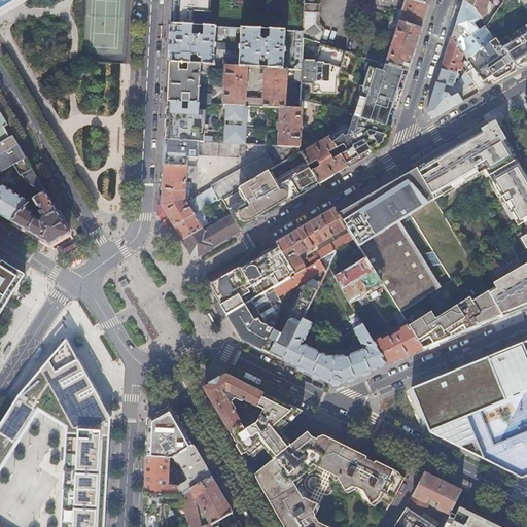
[(172,0),(171,25),(190,25),(190,12),(190,11),(210,12),(210,0),(172,0)]
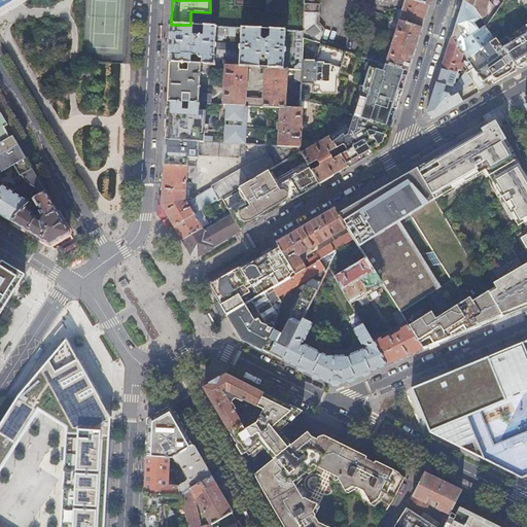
[(286,0),(234,0),(234,6),(266,8),(266,12),(286,13),(286,0)]
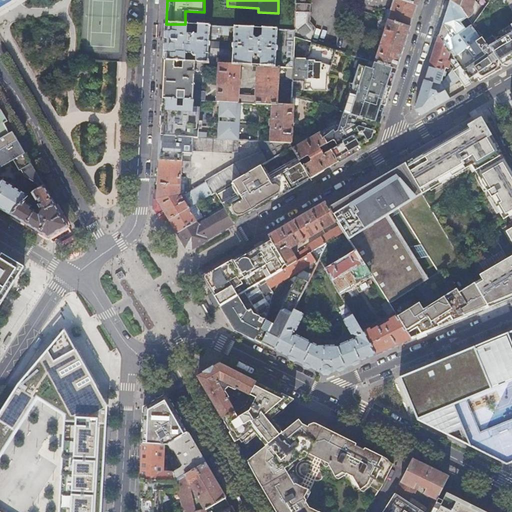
[(295,0),(294,30),(294,36),(311,42),(315,27),(309,21),(310,0),(295,0)]
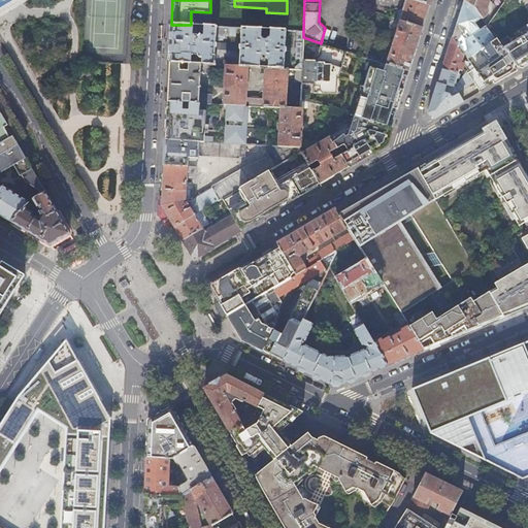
[(393,42),(386,64),(405,70),(409,71),(416,51),(427,15),(430,5),(414,0),(405,0),(403,9),(400,9),(397,20),(399,21),(394,37),(388,35),(387,38),(388,40),(393,42)]
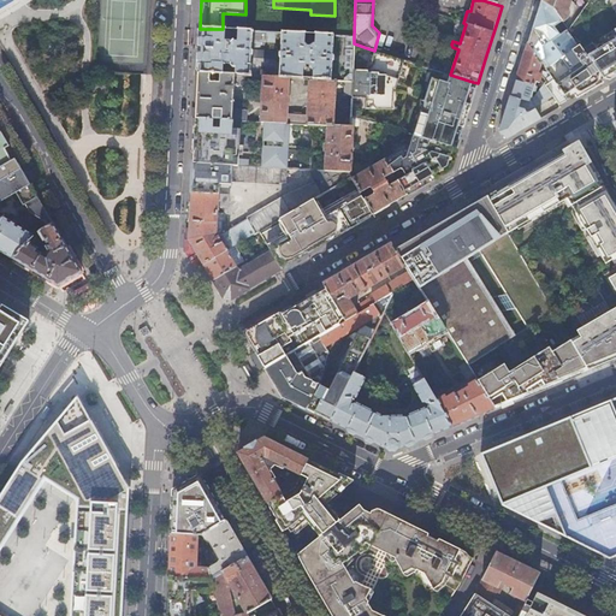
[(537,58),(542,65),(545,70),(579,45),(568,30),(563,23),(552,7),(540,0),(534,23),(527,43),(532,52),(549,31),(556,39),(539,51),(543,54),(537,58)]
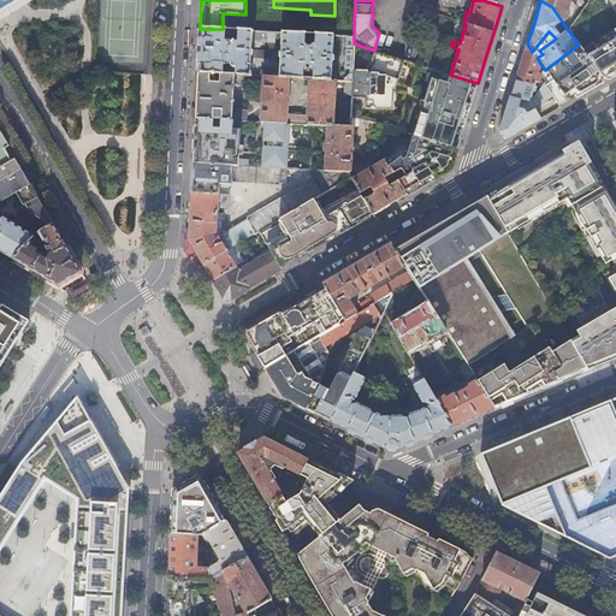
[(540,0),(552,7),(563,23),(567,18),(569,12),(568,9),(570,0),(586,0),(590,1),(590,0),(540,0)]
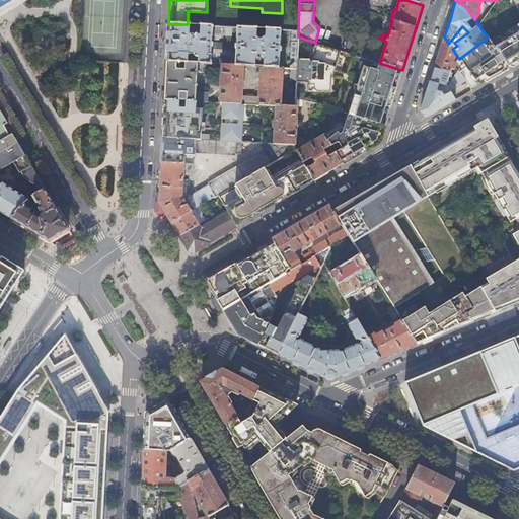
[(510,67),(518,61),(518,12),(512,0),(511,0),(497,0),(497,1),(496,3),(491,9),(478,25),(488,38),(509,67),(510,67)]
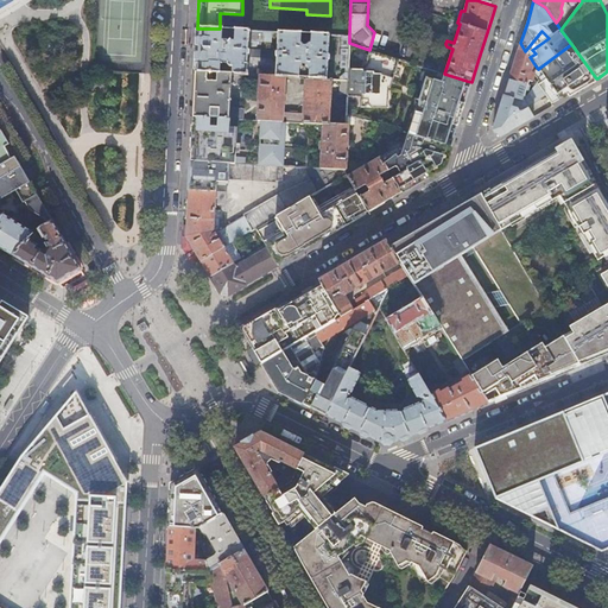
[(196,51),(195,73),(242,75),(248,75),(248,71),(247,71),(247,57),(277,58),(277,76),(285,77),(299,78),(299,68),(302,65),(302,63),(305,63),(305,65),(308,69),(310,69),(309,78),(327,80),(329,35),(311,33),(310,43),(306,45),(305,49),(303,49),(303,45),(301,43),(301,33),(278,32),(277,51),(255,50),(253,50),(247,49),(248,42),(253,42),(257,42),(268,42),(268,49),(271,49),(272,32),(220,29),(197,29),(196,51)]
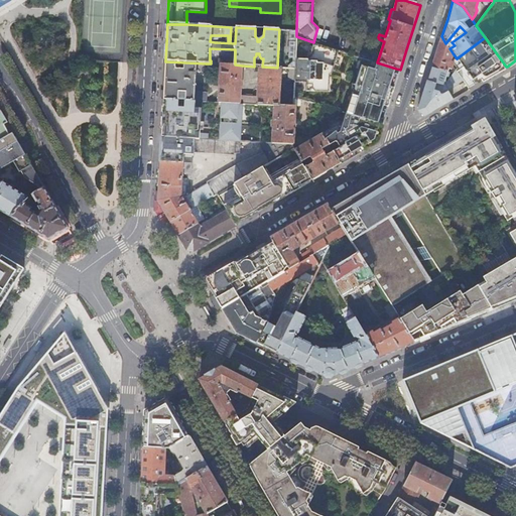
[(427,81),(437,84),(443,86),(449,70),(450,70),(453,69),(455,63),(452,62),(454,54),(449,48),(445,43),(441,36),(433,63),(427,81)]
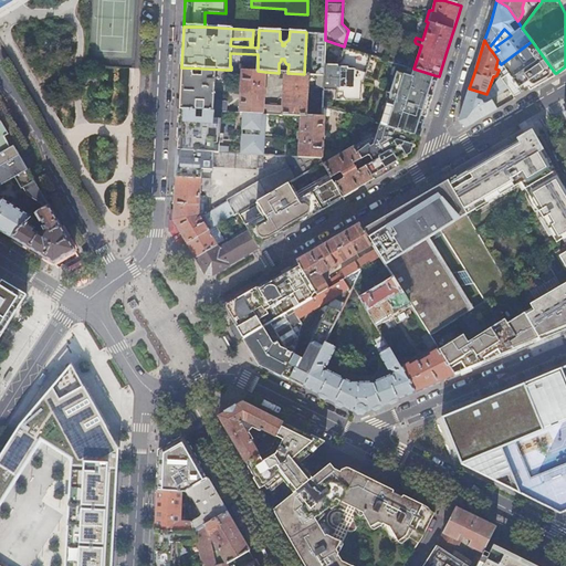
[(526,90),(553,74),(555,73),(532,41),(501,64),(503,66),(522,93),(526,90)]
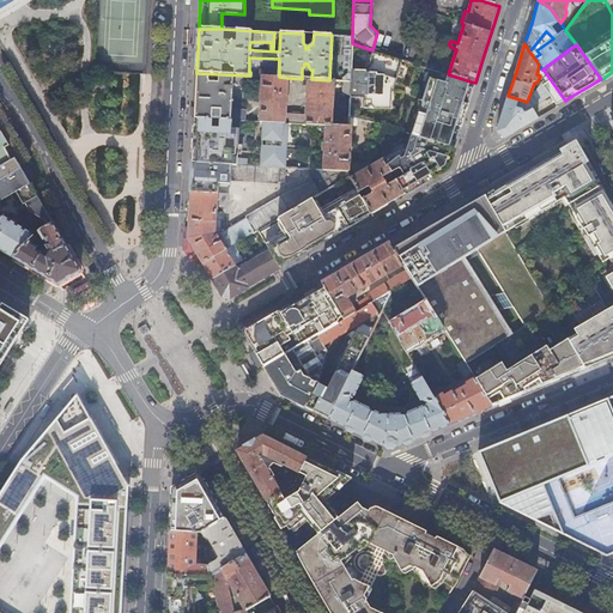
[(368,108),(371,105),(374,108),(389,109),(390,87),(393,89),(402,60),(372,50),(368,64),(364,67),(364,70),(351,68),(351,82),(350,86),(350,95),(350,97),(364,97),(363,108),(368,108)]
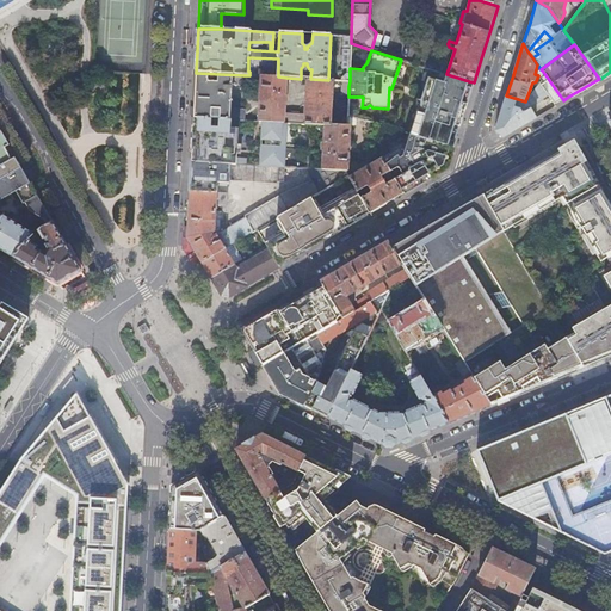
[(469,98),(471,88),(474,82),(469,81),(446,74),(429,68),(423,87),(425,88),(414,122),(411,122),(407,134),(411,134),(449,146),(454,147),(458,129),(469,98)]
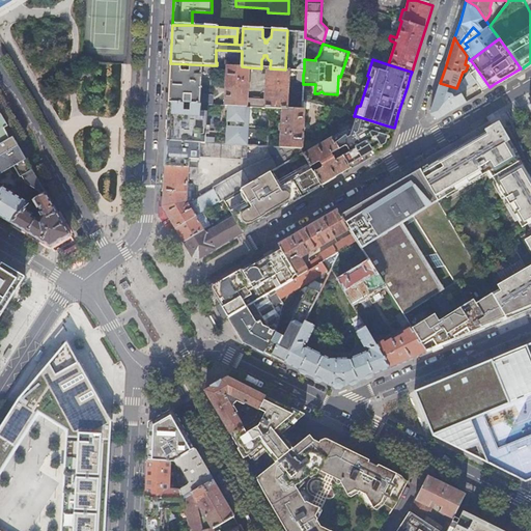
[(472,70),(469,73),(473,78),(482,91),(490,87),(472,62),(469,65),(472,70)]
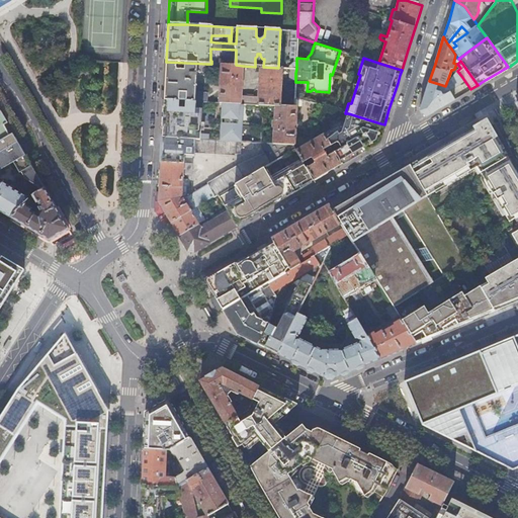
[(165,92),(164,99),(196,101),(207,101),(207,93),(196,92),(197,75),(205,75),(206,64),(166,62),(166,72),(165,90),(165,92)]
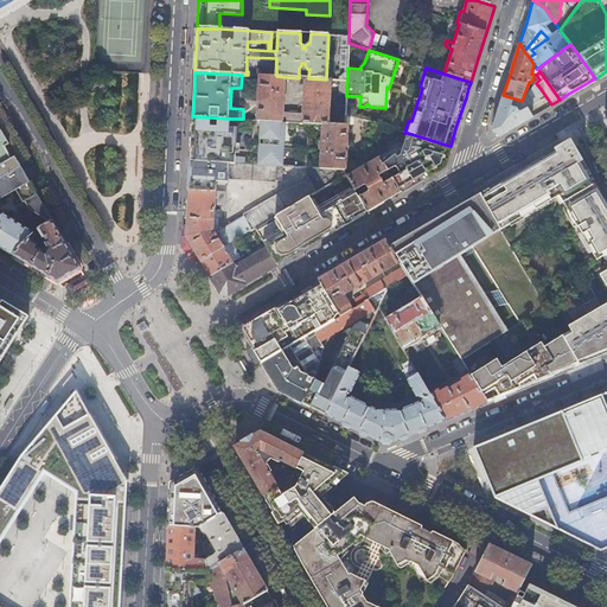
[(286,121),(323,123),(327,123),(330,80),(326,80),(308,78),(305,78),(304,113),(282,112),(283,103),(285,103),(286,95),(283,95),(285,77),(276,76),(266,76),(260,76),(257,120),(261,120),(286,121)]
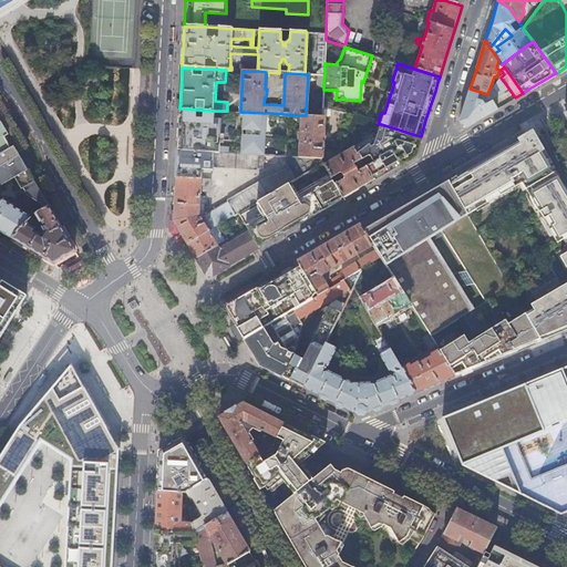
[(554,74),(527,90),(528,91),(534,88),(537,89),(553,80),(554,74)]
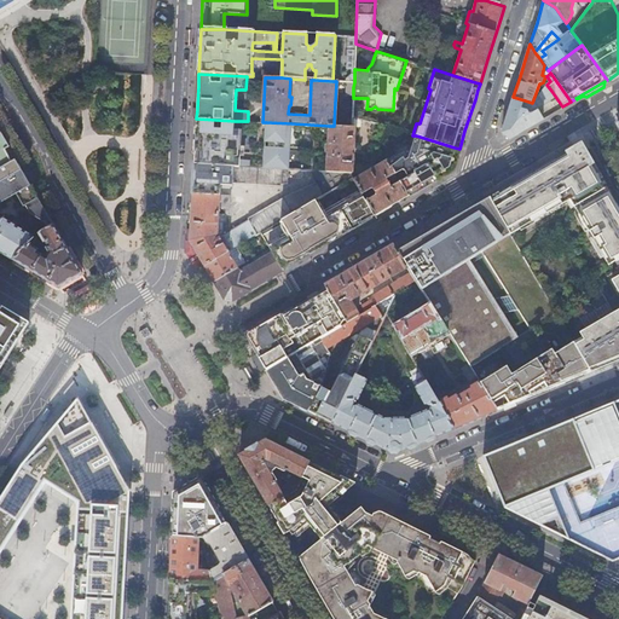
[(532,103),(537,110),(543,120),(563,108),(562,106),(551,91),(549,92),(548,92),(544,97),(542,92),(532,103)]
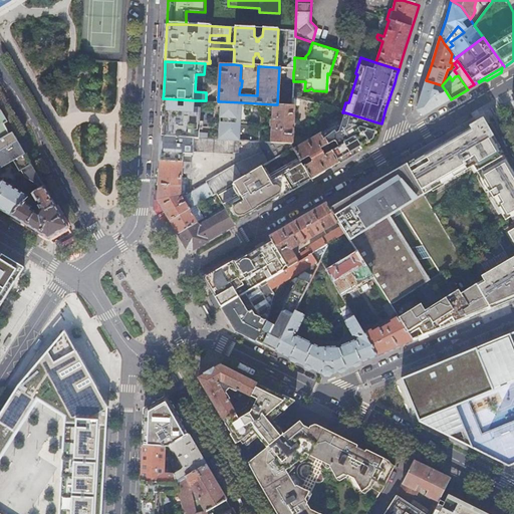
[(434,89),(436,83),(426,80),(422,93),(417,109),(424,115),(451,99),(446,91),(441,94),(438,91),(434,89)]
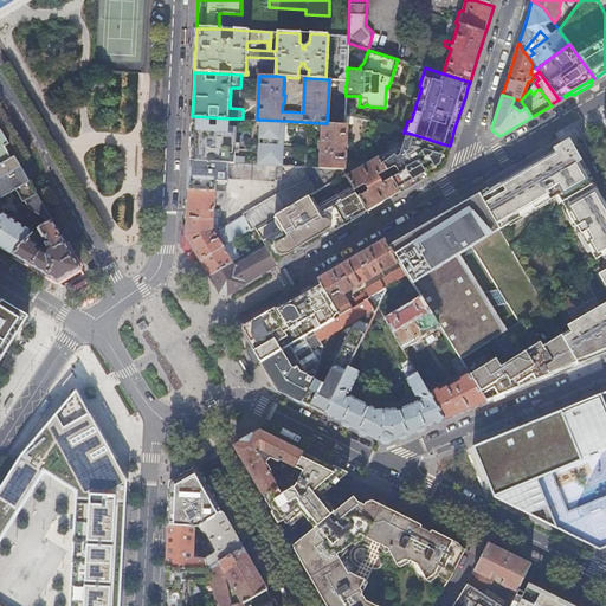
[(321,149),(320,168),(342,169),(343,169),(345,169),(347,128),(359,133),(362,120),(345,114),(345,124),(327,123),(322,123),(322,141),(320,141),(320,149),(321,149)]
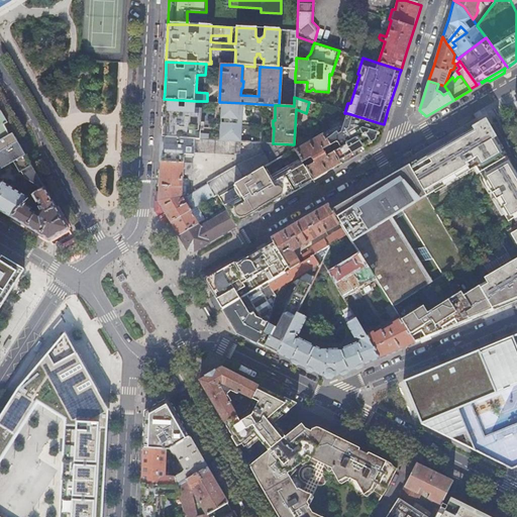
[(202,109),(195,108),(196,101),(164,99),(163,126),(162,137),(195,138),(200,139),(200,133),(201,123),(201,115),(202,109)]
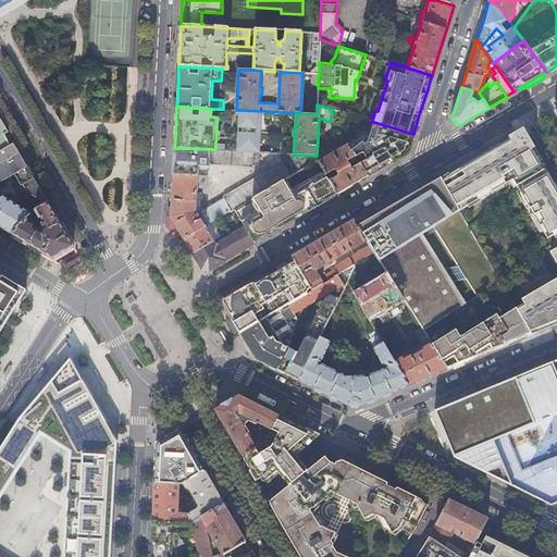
[(238,131),(237,151),(259,152),(262,111),(239,110),(238,123),(243,123),(242,131),(238,131)]
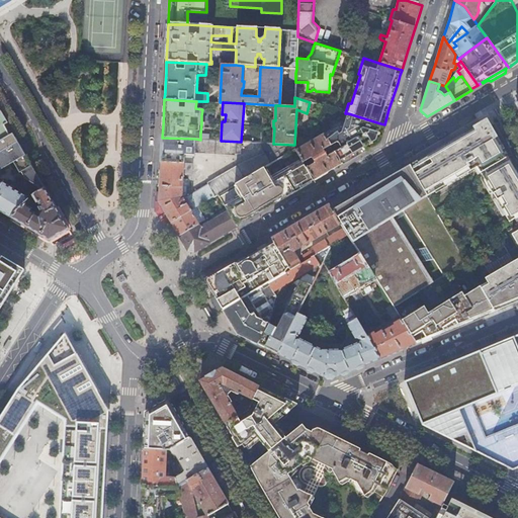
[(0,153),(6,150),(18,143),(13,135),(10,136),(9,134),(5,125),(7,124),(8,123),(6,119),(3,115),(1,112),(0,111),(0,153)]
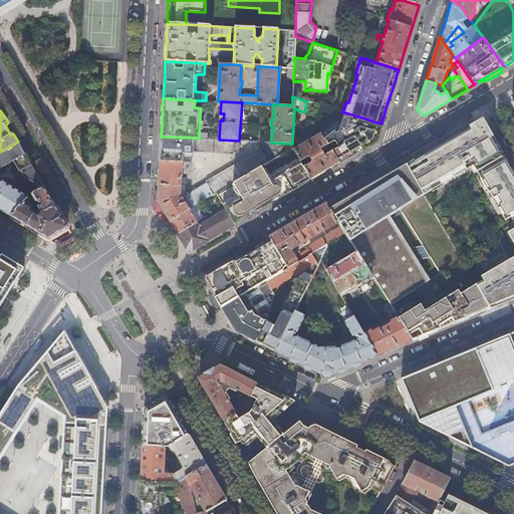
[(337,119),(327,125),(328,129),(321,133),(321,134),(338,163),(351,156),(358,152),(365,147),(375,142),(378,133),(381,123),(377,122),(345,112),(342,121),(337,119)]
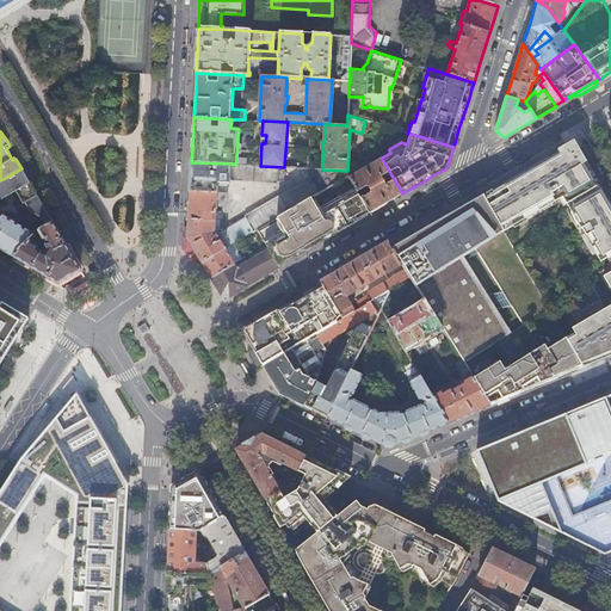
[(483,196),(505,233),(563,198),(602,263),(610,255),(610,207),(574,143),(545,160),(483,196)]
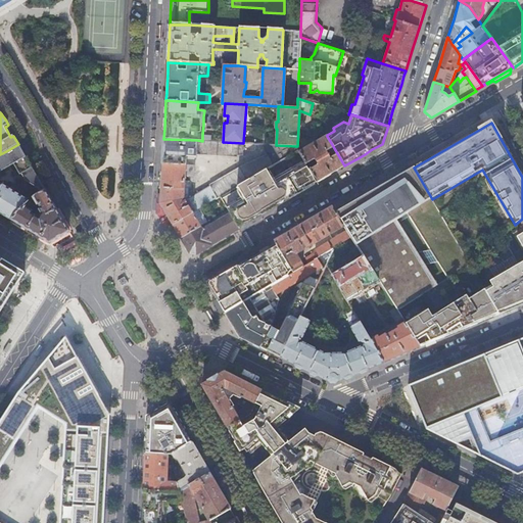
[(323,179),(330,174),(344,165),(327,136),(327,135),(298,151),(317,182),(323,179)]
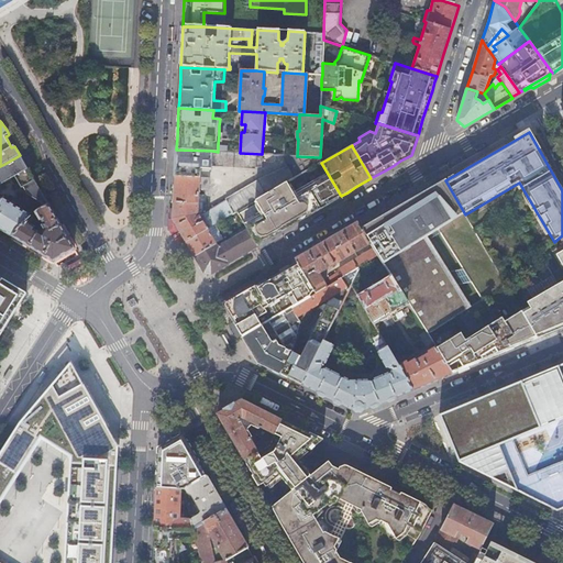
[(212,151),(176,150),(176,155),(175,170),(175,176),(200,178),(201,168),(211,168),(211,166),(212,151)]
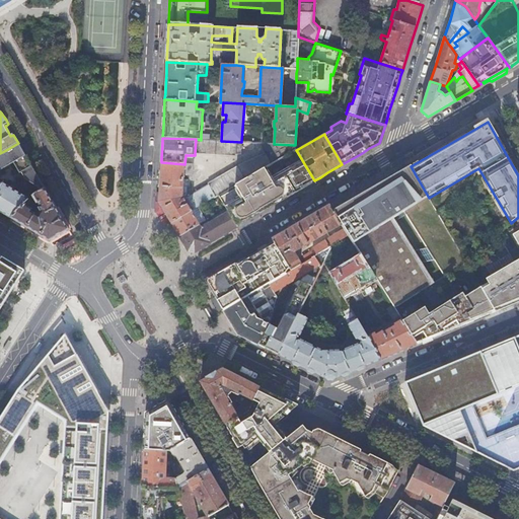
[(241,153),(241,142),(221,141),(210,140),(201,140),(196,139),(195,153),(236,155),(236,153),(241,153)]
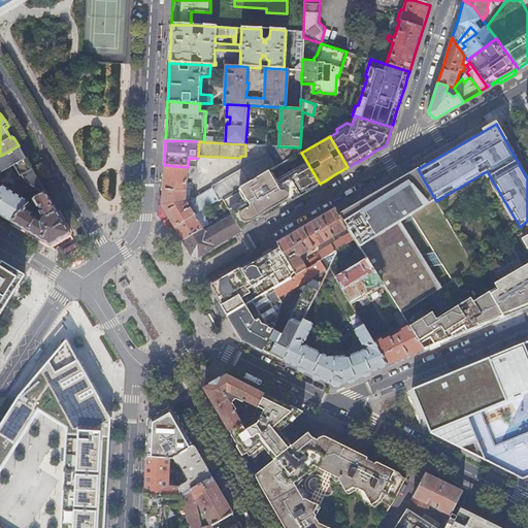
[(0,156),(0,216),(1,217),(10,222),(29,203),(31,200),(45,192),(48,191),(44,183),(39,175),(36,176),(34,173),(19,145),(6,153),(0,156)]
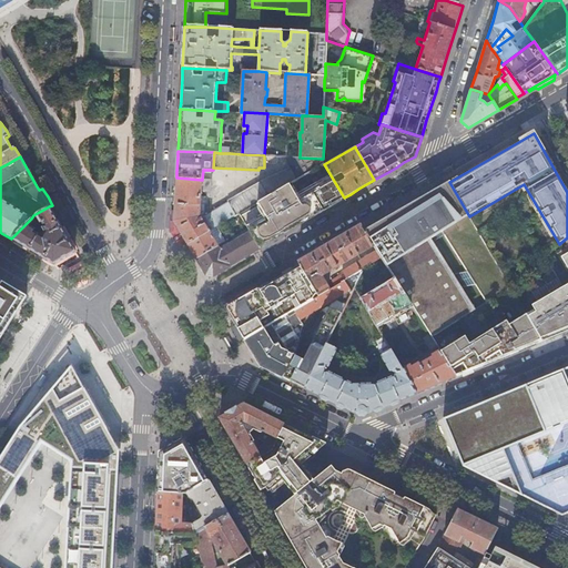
[(175,199),(174,212),(171,211),(171,215),(170,233),(174,240),(179,247),(188,243),(223,222),(239,213),(284,186),(324,163),(322,159),(321,159),(300,158),(286,156),(290,168),(265,179),(205,214),(206,195),(201,195),(201,190),(210,191),(210,180),(202,180),(176,178),(175,199)]
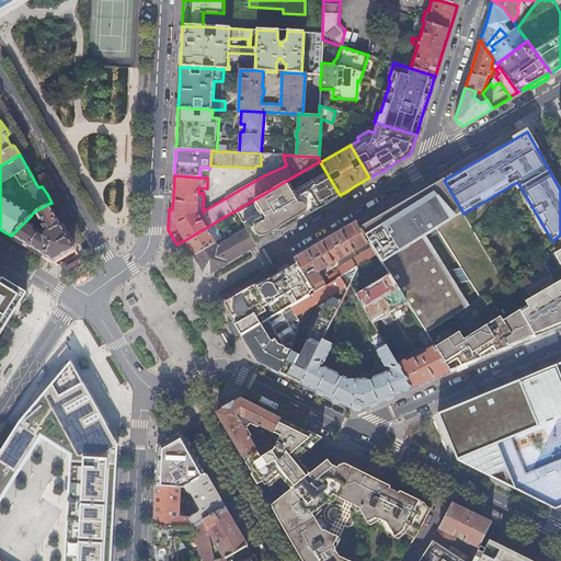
[(320,162),(320,161),(281,184),(301,217),(321,206),(339,196),(340,195),(320,162)]
